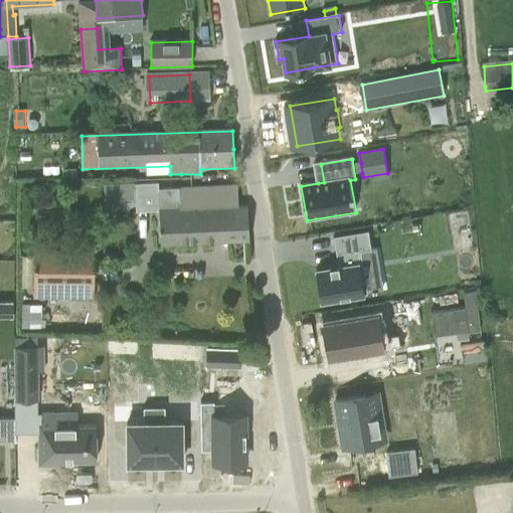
[(71,171),(63,171),(64,180),(72,180),(71,171)]
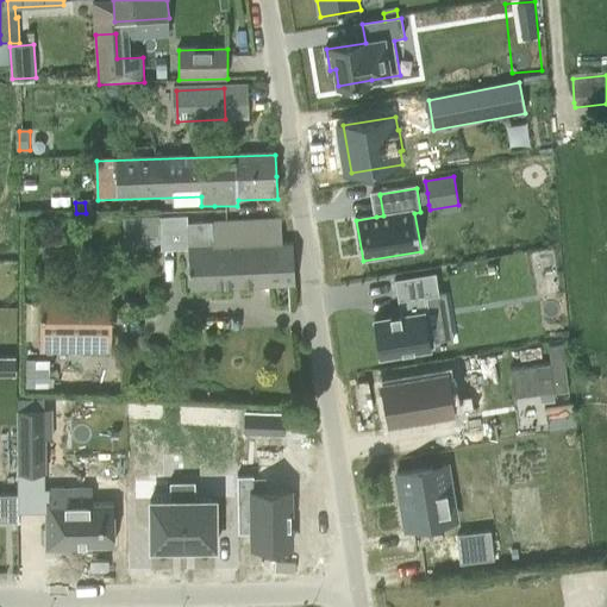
[(257,221),(187,226),(188,251),(191,293),(273,288),(296,286),(294,245),(282,246),(281,220),(257,221)]
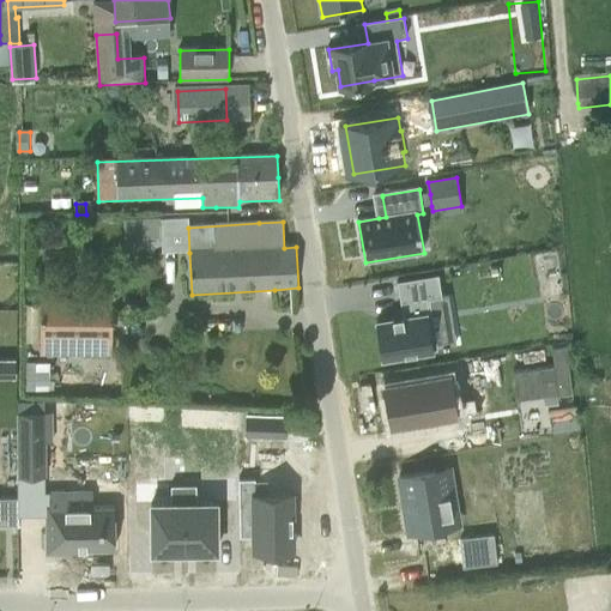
[(556,253),(525,259),(531,301),(524,302),(528,332),(537,331),(539,344),(569,339),(556,253)]
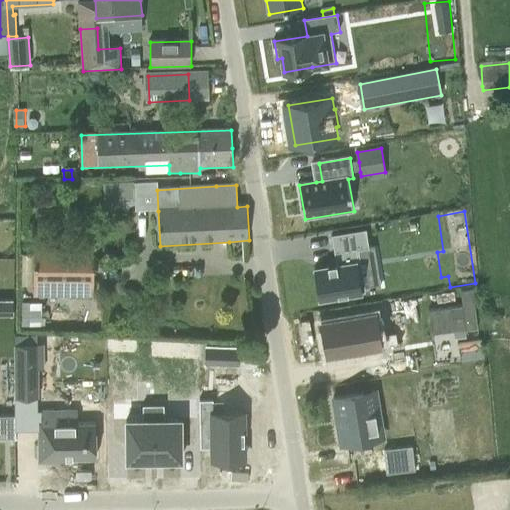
[(370,249),(367,231),(332,236),(337,264),(328,265),(328,267),(315,269),(320,301),(366,293),(359,251),(370,249)]
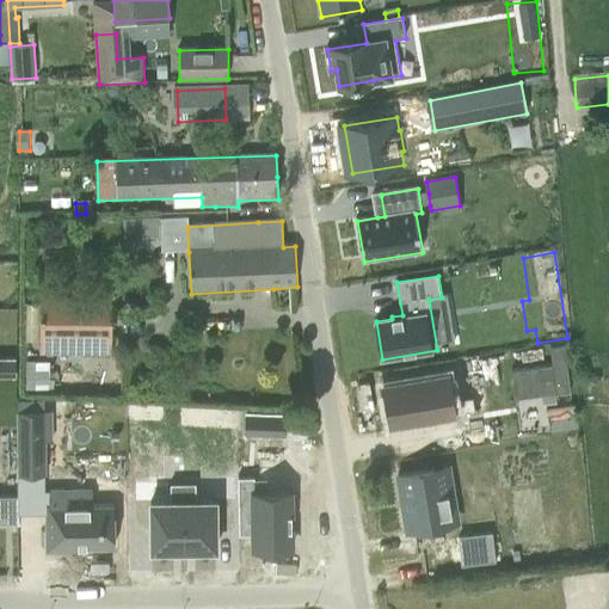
[(40,357),(112,358),(112,301),(41,301),(40,357)]
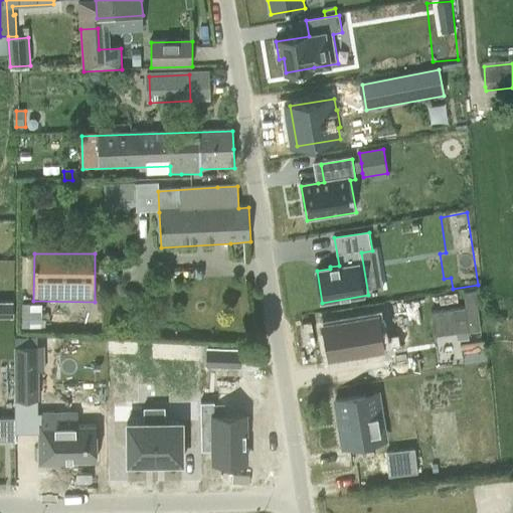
[(432,314),(435,337),(481,332),(476,293),(464,294),(466,309),(432,314)]
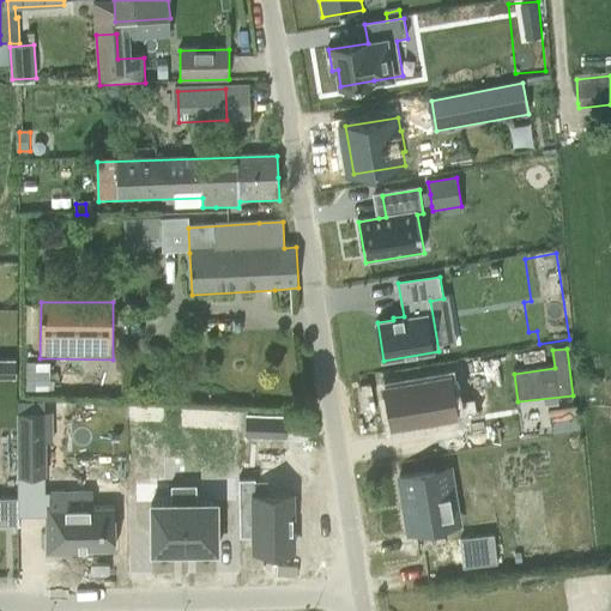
[(0,379),(17,379),(17,361),(0,360),(0,379)]
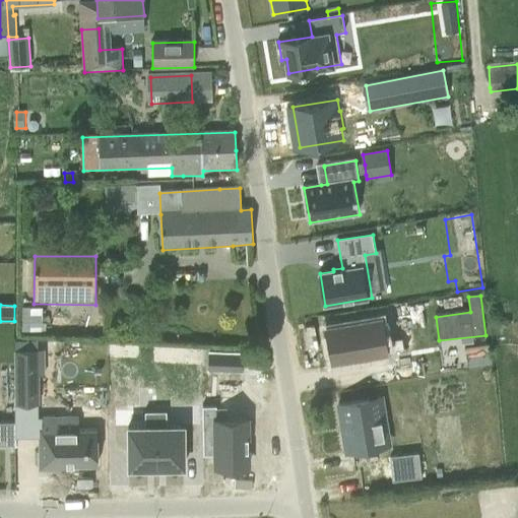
[(22,308),(21,331),(41,331),(42,308),(22,308)]
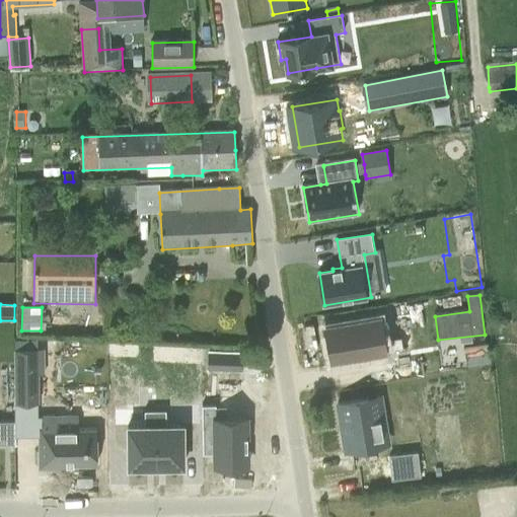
[(384,319),(328,328),(334,362),(367,356),(371,384),(435,374),(430,345),(405,349),(404,339),(388,342),(384,319)]
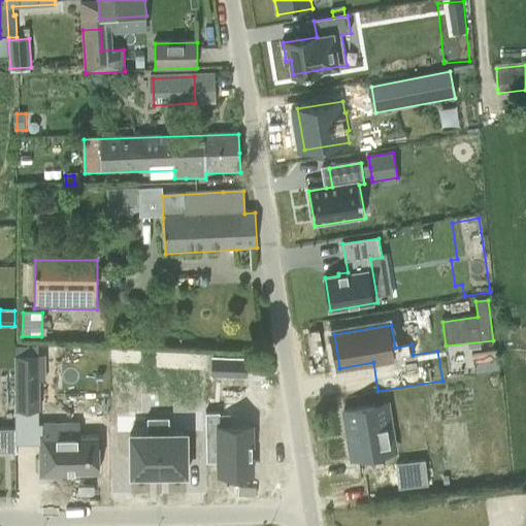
[(45,356),(17,356),(17,412),(39,412),(39,383),(45,383),(45,356)]
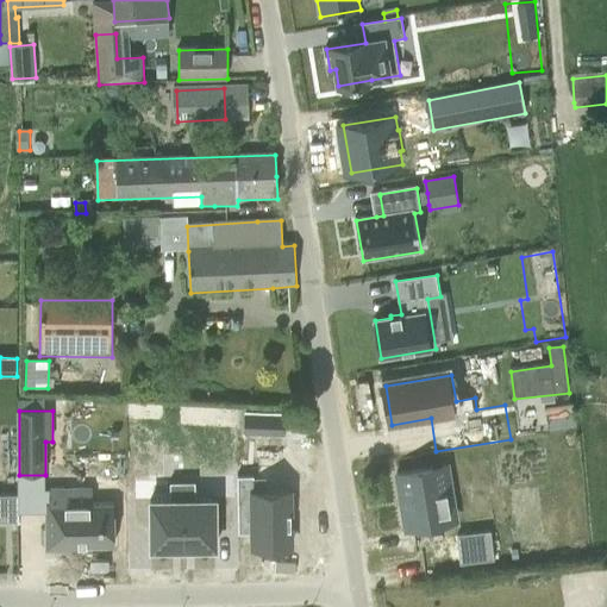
[(246,412),(245,433),(285,435),(286,413),(246,412)]
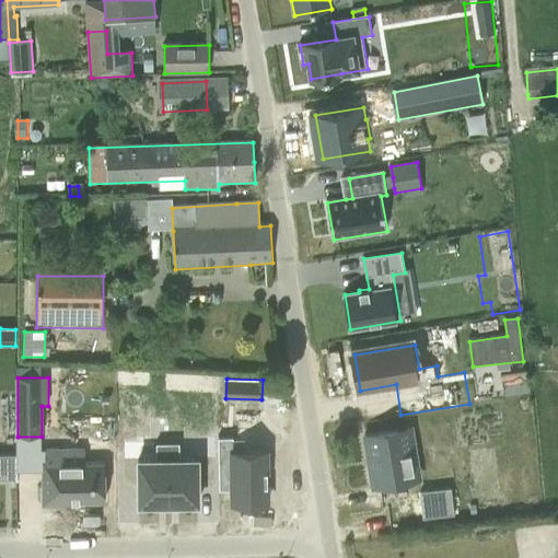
[(409,481),(408,474),(421,472),(418,452),(405,454),(400,431),(368,437),(376,487),(409,481)]
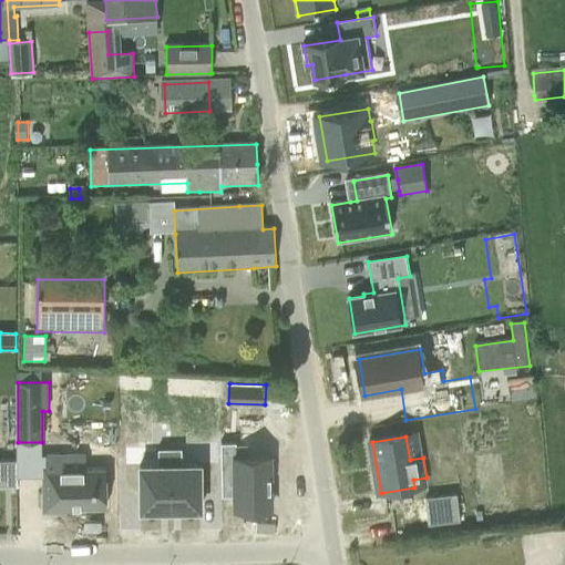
[(237,444),(222,444),(223,497),(236,497),(236,511),(271,510),(270,459),(237,460),(237,444)]
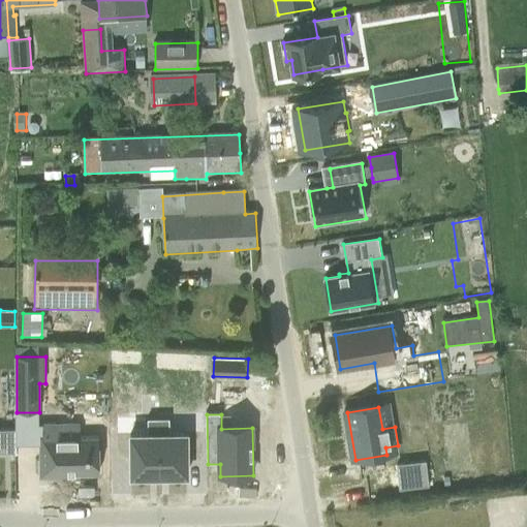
[(148,435),(131,435),(132,477),(160,476),(159,420),(148,420),(148,435)]
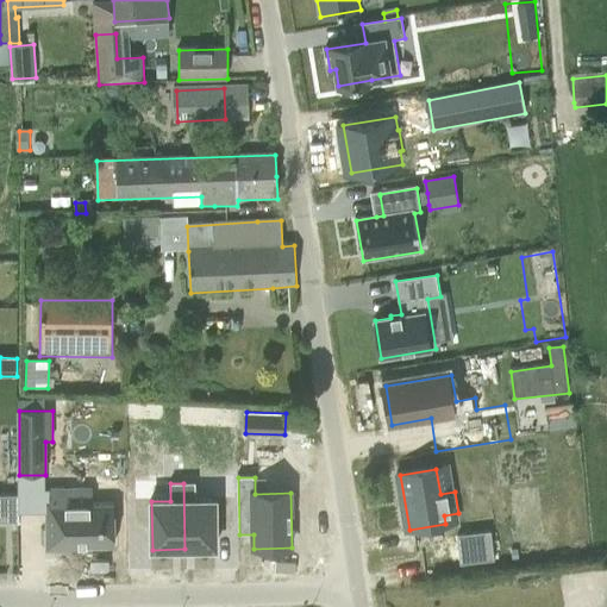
[(196,483),(183,483),(185,549),(217,549),(216,500),(196,501),(196,483)]
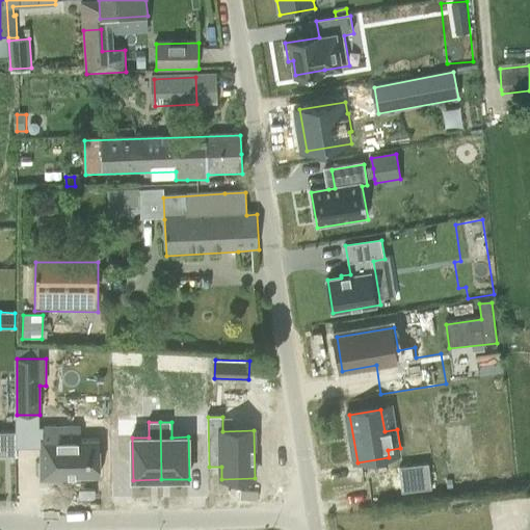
[(44,438),(41,438),(42,480),(68,480),(68,476),(100,476),(100,441),(57,441),(56,428),(44,428),(44,438)]
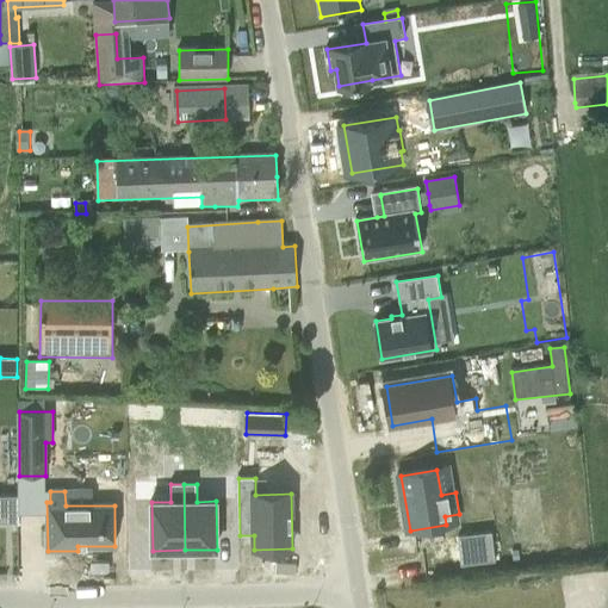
[(0,525),(16,526),(16,498),(0,497),(0,525)]
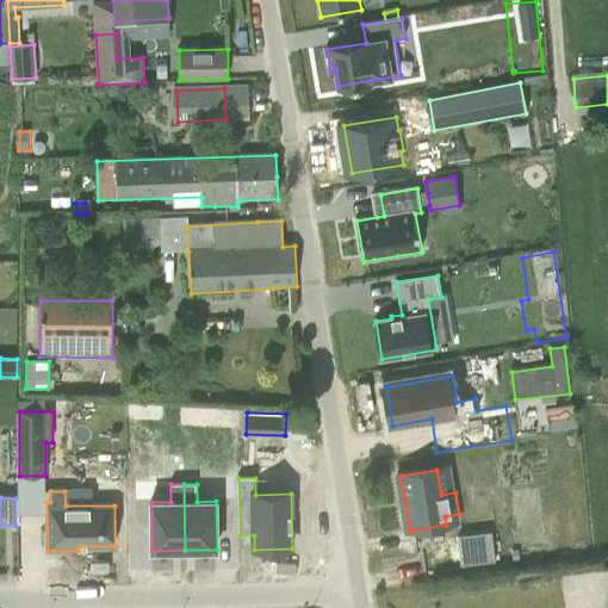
[(492,534),(459,538),(463,566),(496,563),(492,534)]
